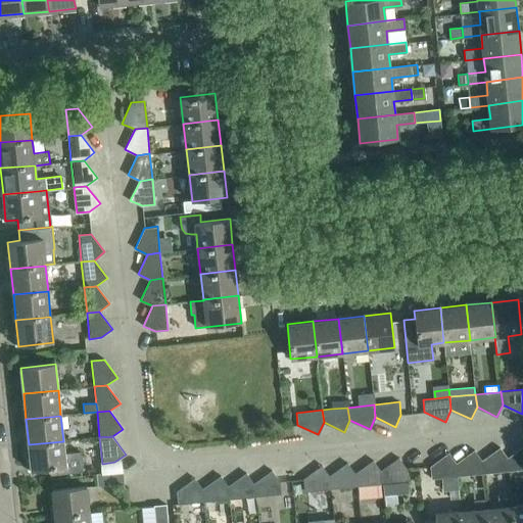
[(81,452),(64,454),(63,441),(29,444),(32,471),(50,469),(51,475),(83,471),(81,452)]
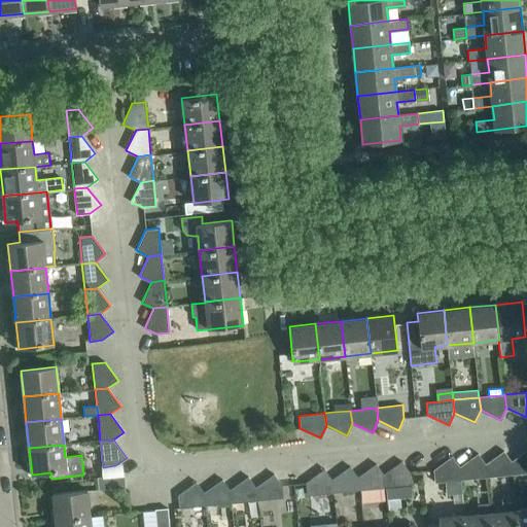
[(526,450),(512,461),(513,475),(526,472),(526,450)]
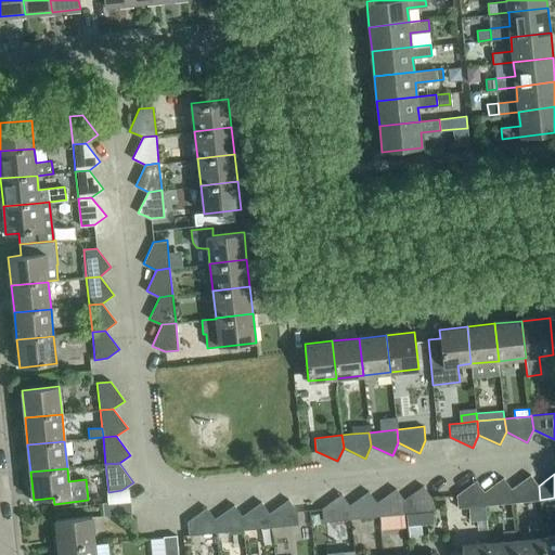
[(540,500),(539,486),(531,475),(512,489),(513,502),(540,500)]
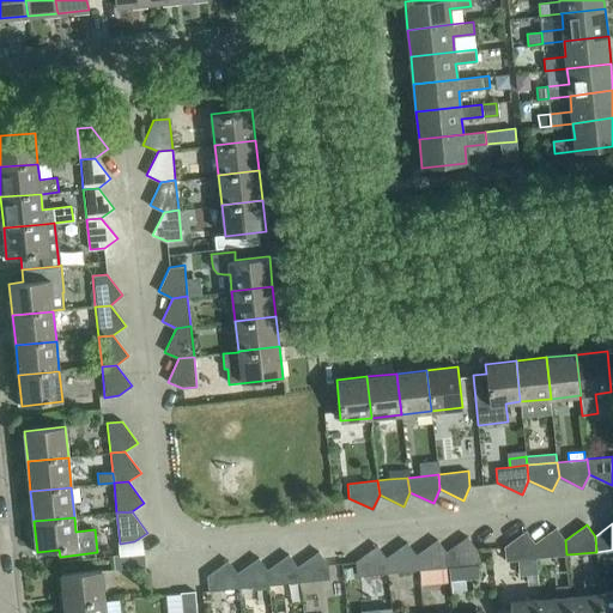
[(566,554),(565,540),(557,527),(535,542),(536,558),(566,554)]
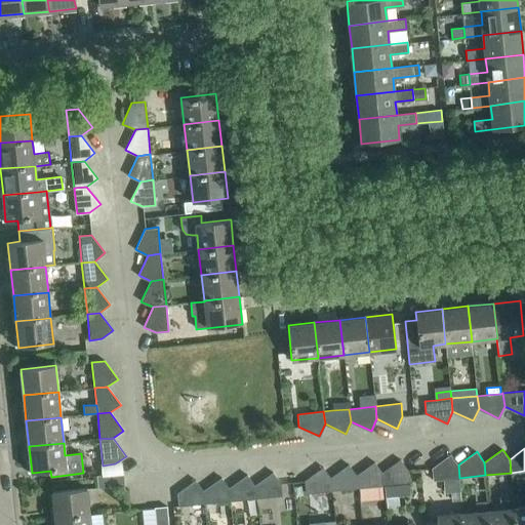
[(459,478),(458,465),(450,454),(432,468),(434,480),(459,478)]
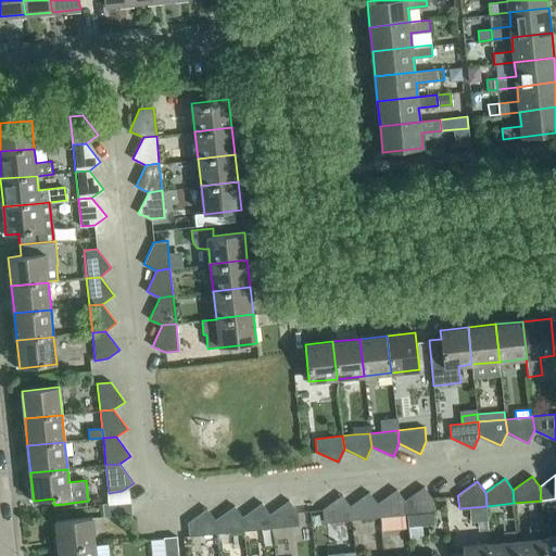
[(425,487),(405,501),(406,514),(433,512),(432,497),(425,487)]
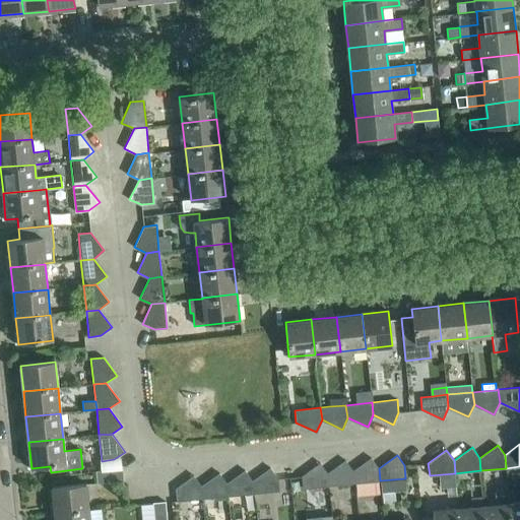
[(380,480),(379,468),(372,457),(353,470),(354,483),(356,483),(365,482),(380,480)]
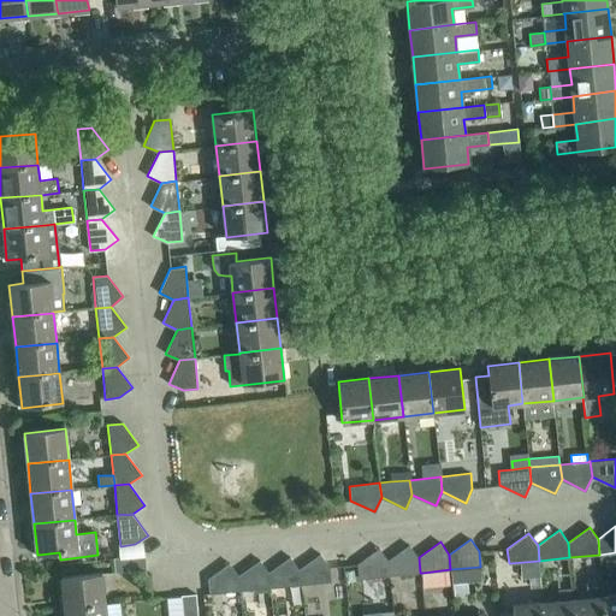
[(420,573),(419,557),(409,545),(389,561),(390,575),(420,573)]
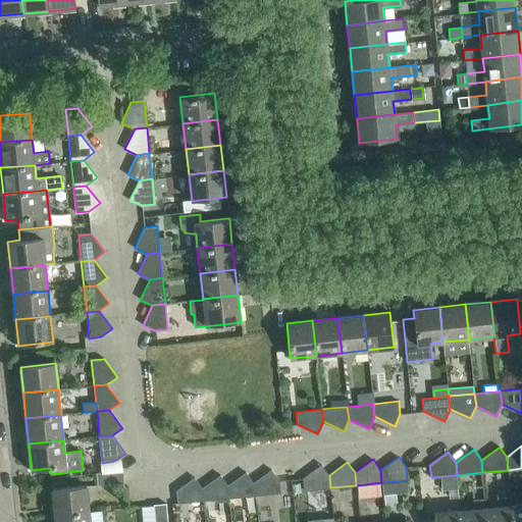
[(330,487),(329,475),(321,464),(303,478),(304,490),(330,487)]
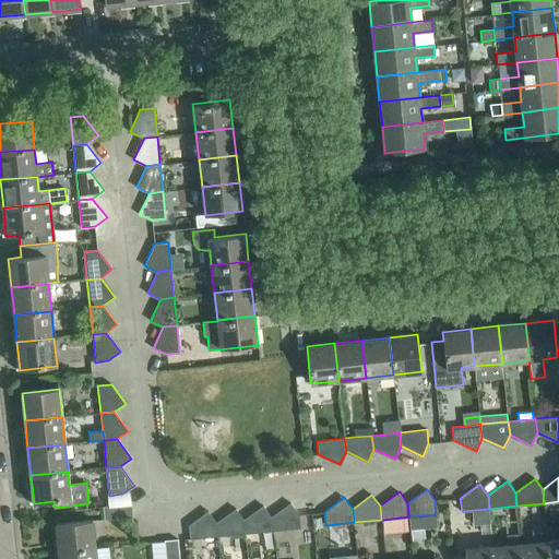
[(290,502),(272,516),(273,531),(300,527),(299,514),(290,502)]
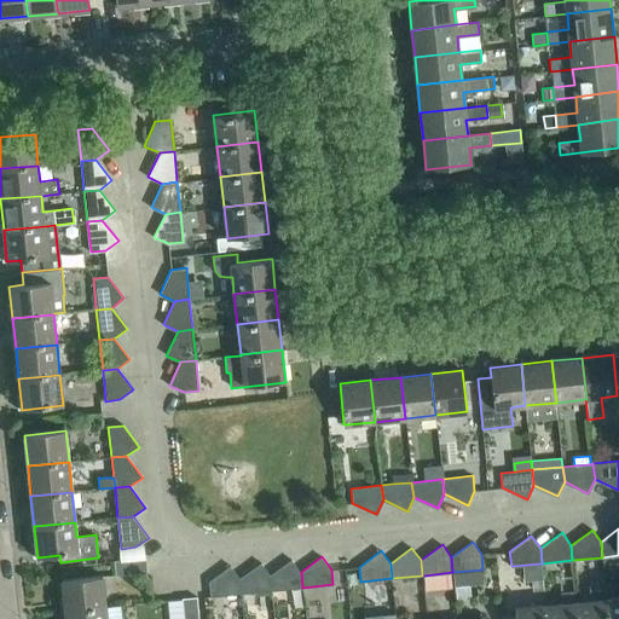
[(116,576),(148,572),(145,557),(115,560),(116,576)]
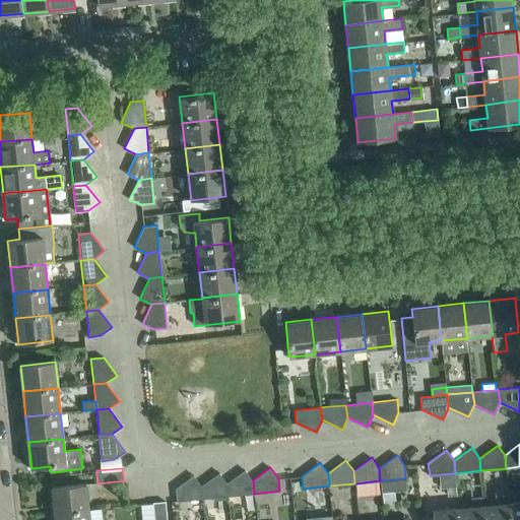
[(254,494),(253,480),(245,470),(228,483),(228,496),(254,494)]
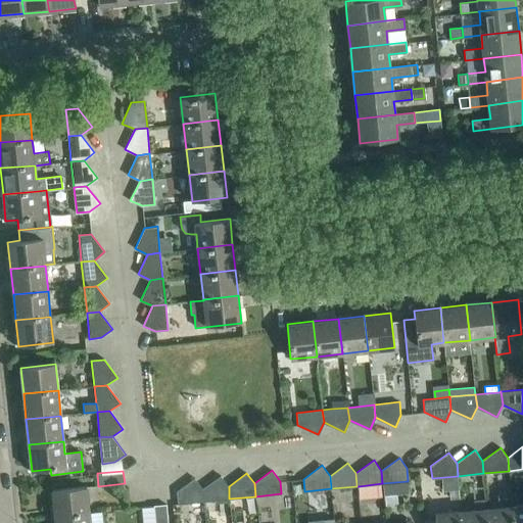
[(229,498),(229,486),(221,475),(202,489),(203,502),(229,498)]
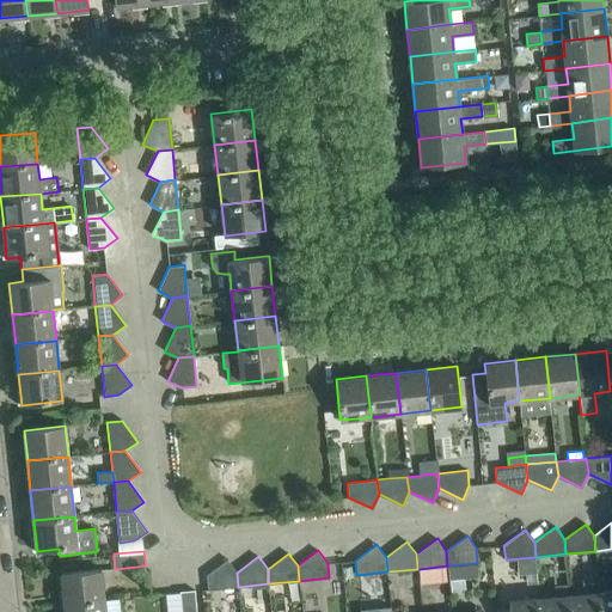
[(238,587),(237,573),(228,560),(207,575),(208,591),(238,587)]
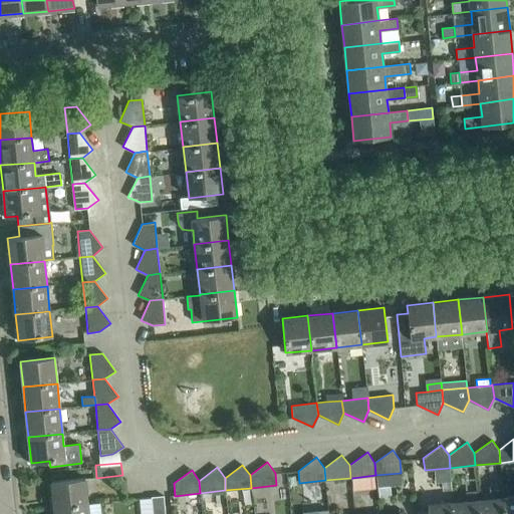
[(360,477),(352,478),(353,491),(361,490),(360,477)]
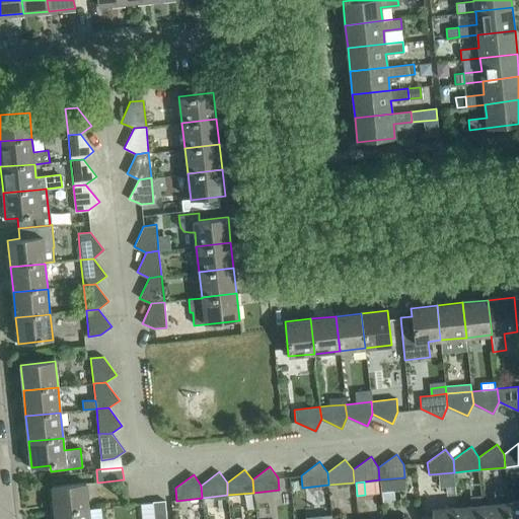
[(52,487),(55,512),(89,509),(86,483),(52,487)]
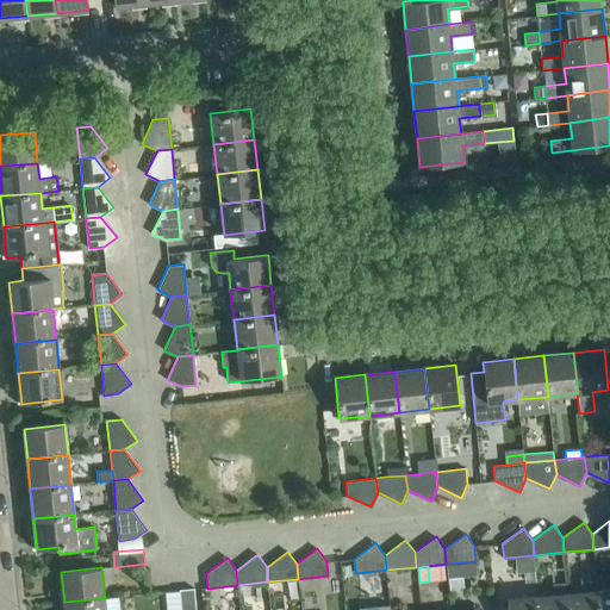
[(599,609),(598,590),(596,573),(582,574),(584,591),(568,592),(570,609),(599,609)]
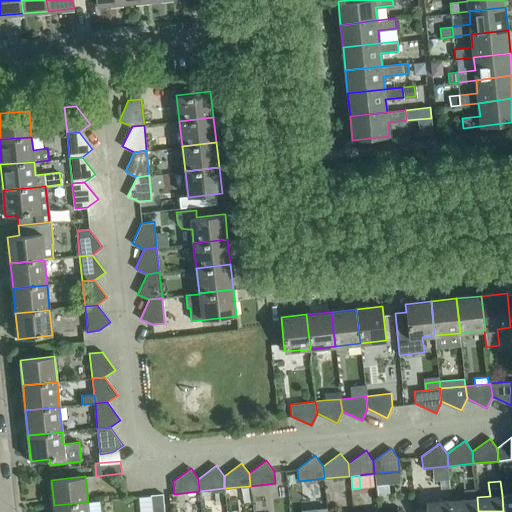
[(478,511),(477,497),(476,488),(464,490),(465,499),(452,500),(452,511),(478,511)]
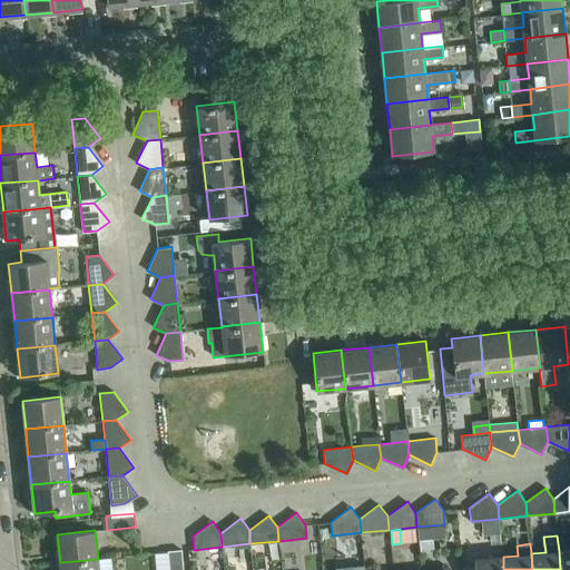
[(169,569),(183,569),(182,549),(168,550),(169,569)]
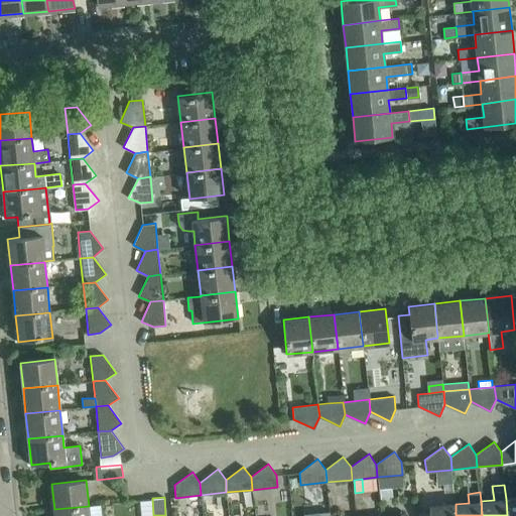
[(515,515),(515,497),(506,499),(507,515),(515,515)]
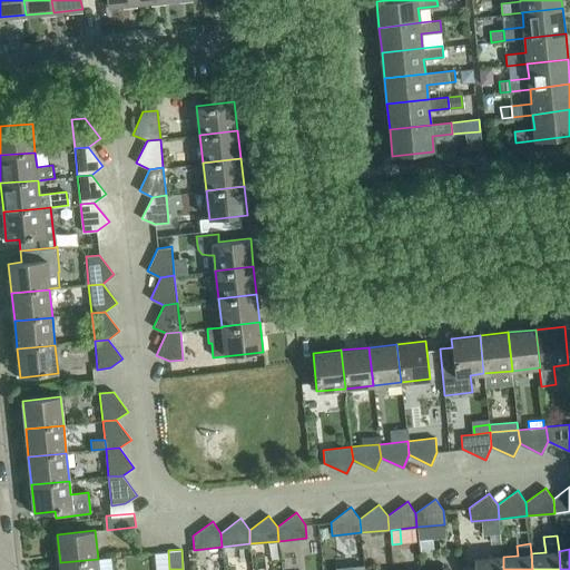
[(155,552),(156,569),(169,569),(168,550),(155,552)]
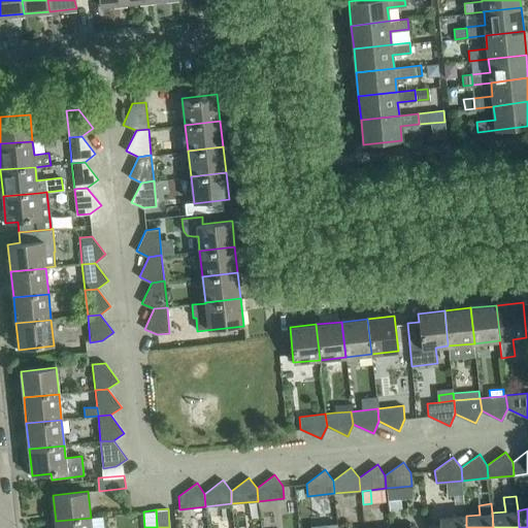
[(466,527),(466,516),(439,519),(439,527),(466,527)]
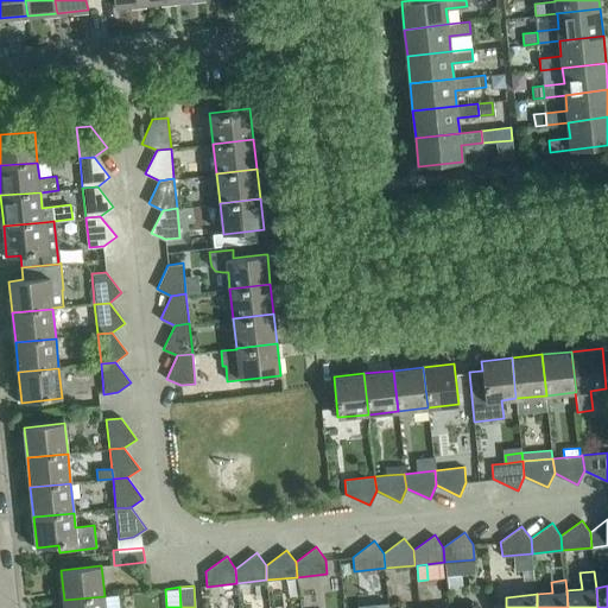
[(105,607),(105,596),(64,600),(64,607),(105,607)]
